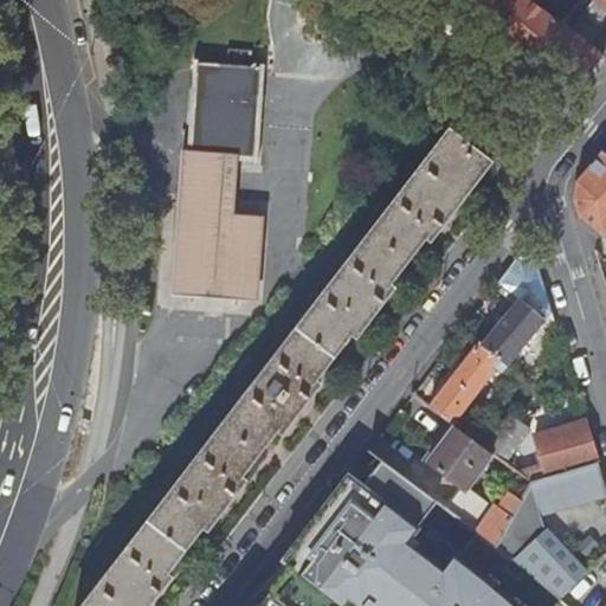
[(509,0),(501,10),(511,18),(497,36),(534,65),(543,53),(554,62),(559,77),(590,72),(604,55),(565,24),(561,28),(527,0),(509,0)]
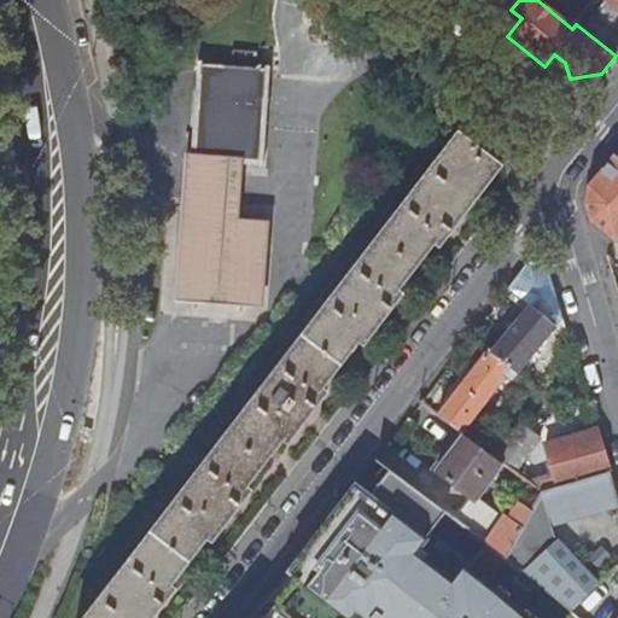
[(193,151),(245,153),(245,157),(263,158),(268,66),(204,62),(204,59),(199,58),(193,151)]
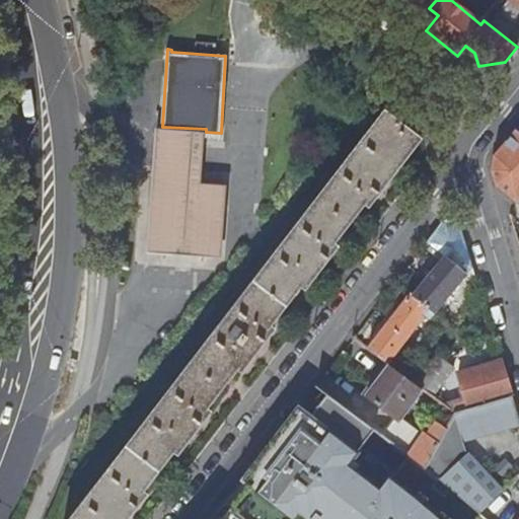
[(366,77),(372,69),(365,63),(359,71),(366,77)]
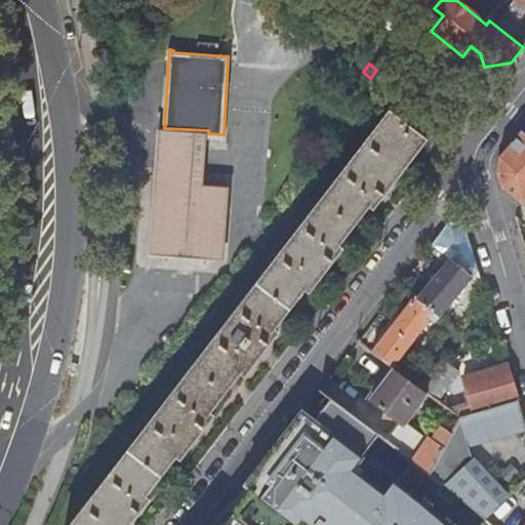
[(391,117),(405,128),(416,113),(398,98),(386,113),(391,116),(391,117)]
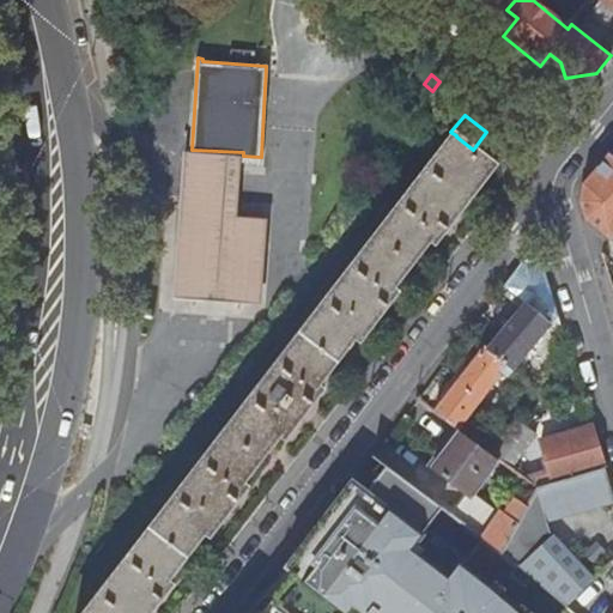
[(473,150),(456,137),(90,612),(153,612),(175,587),(170,583),(208,533),(213,536),(249,489),(244,485),(283,435),(287,439),(325,392),(320,388),(358,338),(362,341),(398,295),(394,291),(432,241),(436,243),(496,167),(473,150)]
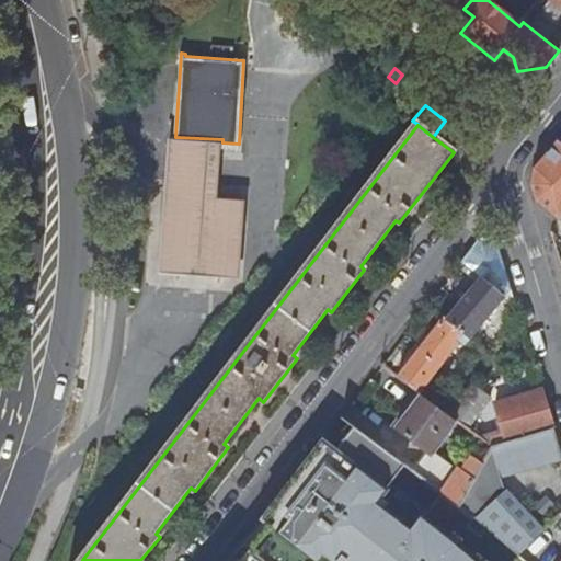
[(222,139),(175,137),(169,136),(161,272),(242,277),(247,198),(219,196),(222,142),(222,139)]
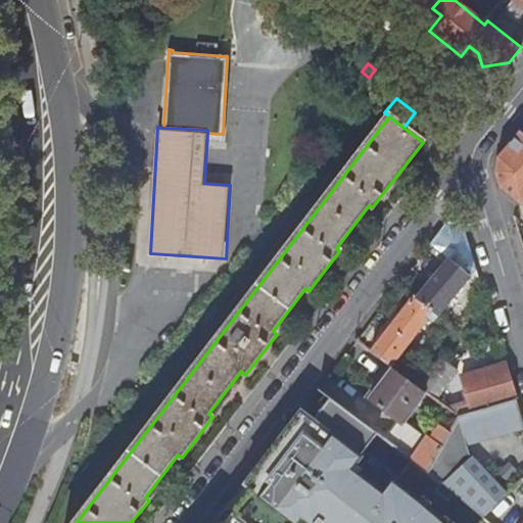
[(522,137),(519,134),(497,160),(495,177),(501,190),(508,197),(522,208),(522,137)]
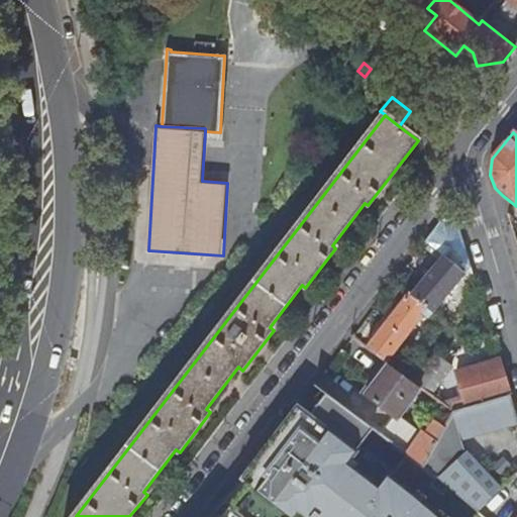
[(470,266),(457,222),(441,219),(425,240),(443,254),(411,295),(433,313),(470,266)]
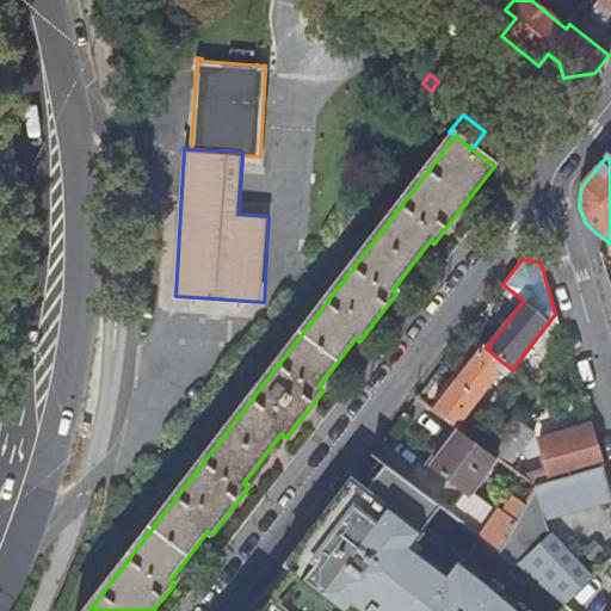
[(466,333),(456,345),(474,358),(434,409),(458,427),(488,450),(506,427),(495,419),(482,437),(463,423),(501,371),(507,376),(512,370),(486,349),(466,333)]
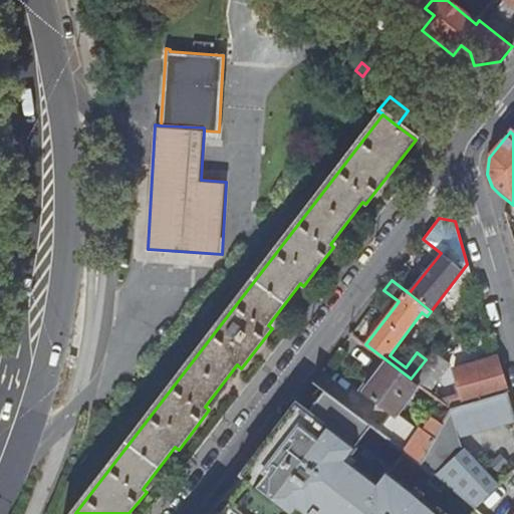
[(434,325),(445,334),(451,326),(440,317),(434,325)]
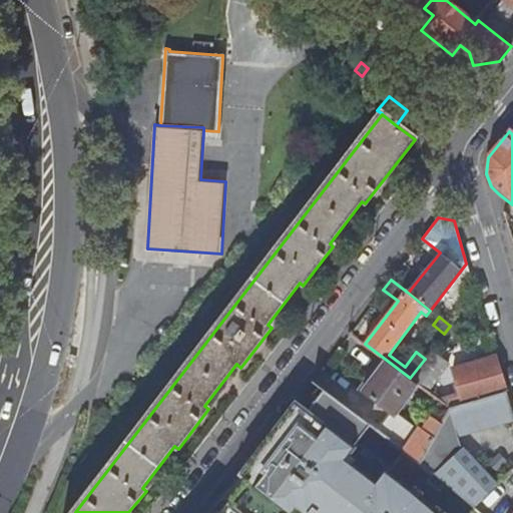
[(417,384),(427,391),(448,364),(431,351),(425,359),(410,378),(417,384)]
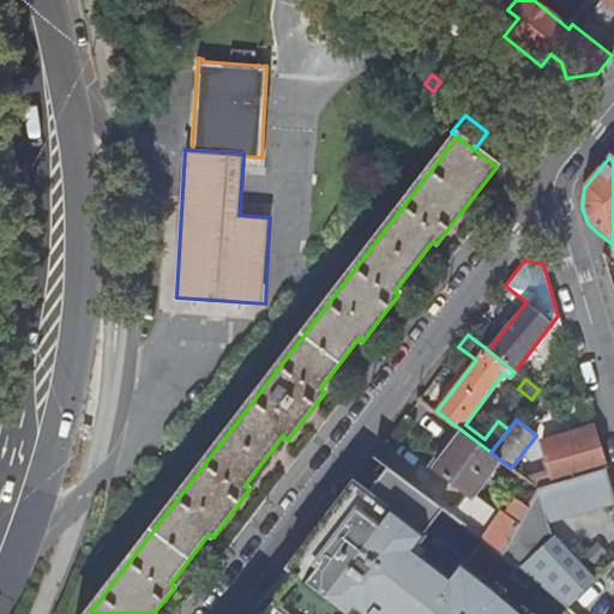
[(540,489),(606,471),(593,427),(543,441),(555,480),(534,486),(540,489)]
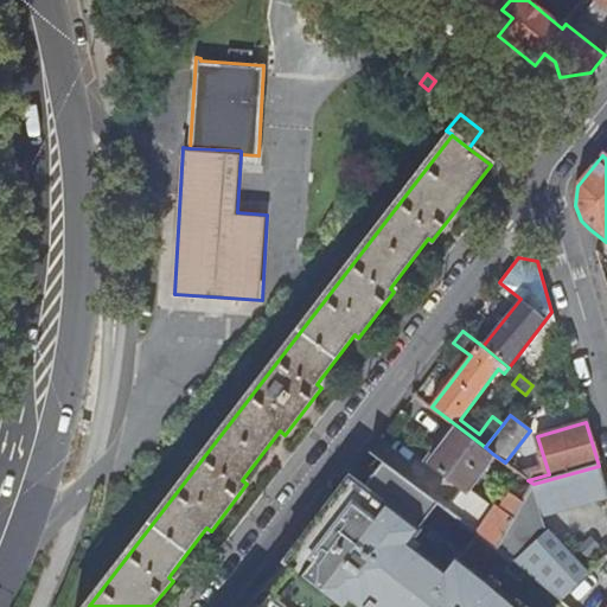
[(485,447),(455,425),(428,460),(462,486),(446,508),(497,545),(524,500),(511,492),(499,508),(468,487),(493,454),(485,447)]
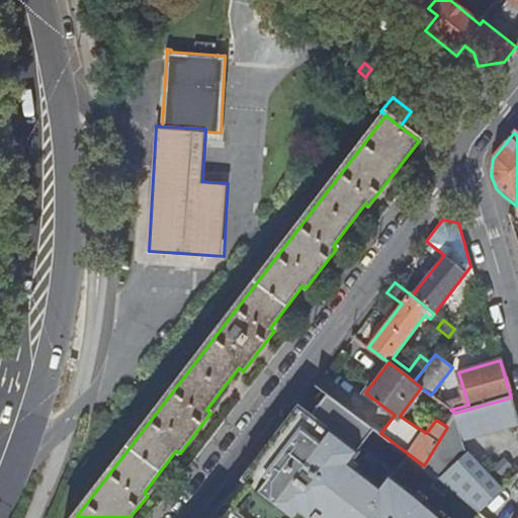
[(300,517),(306,513),(312,517),(443,517),(391,479),(381,491),(347,465),(373,428),(315,385),(217,514),(213,517),(300,517)]
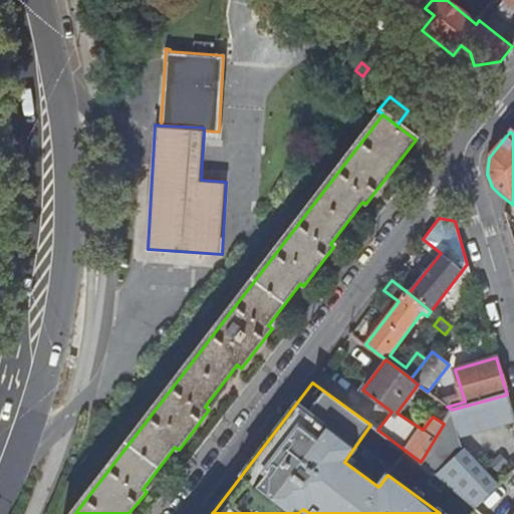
[(475,508),(498,486),(459,445),(458,437),(513,420),(513,418),(507,395),(452,410),(444,424),(421,462),(475,508)]
